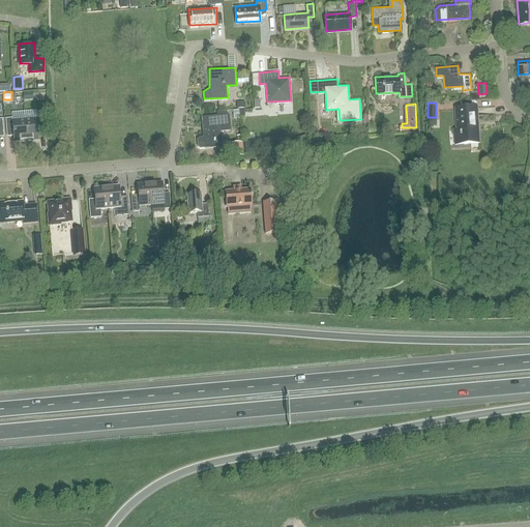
[(458,143),(479,141),(476,106),(455,107),(458,143)]
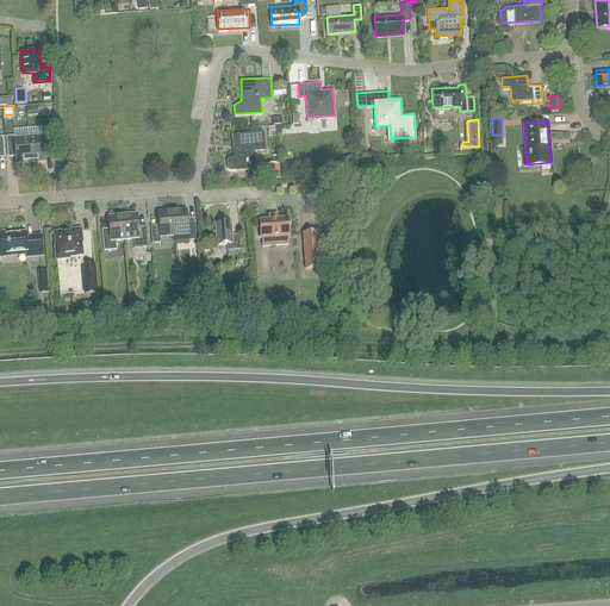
[(29,135),(30,160),(44,158),(43,147),(51,145),(50,130),(42,131),(42,133),(29,135)]
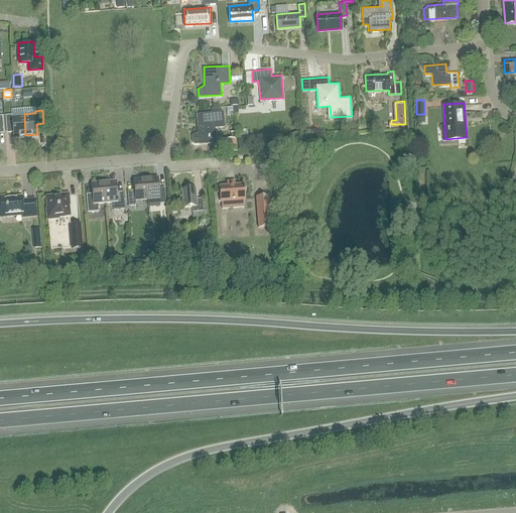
[(194,132),(191,134),(192,140),(195,142),(199,142),(215,140),(214,126),(223,125),(222,111),(197,113),(199,132),(194,132)]
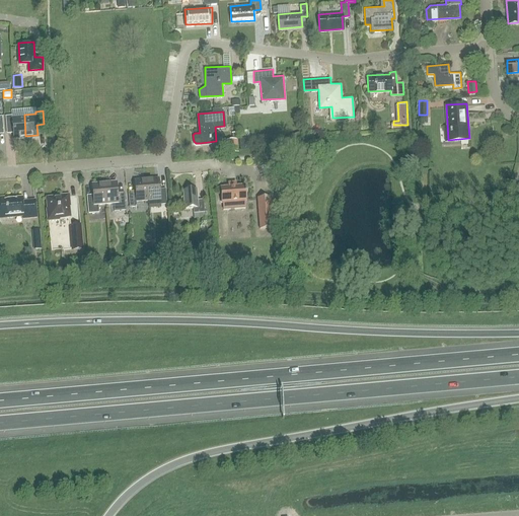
[(25,136),(24,115),(12,116),(12,114),(5,114),(6,127),(12,127),(13,137),(25,136)]
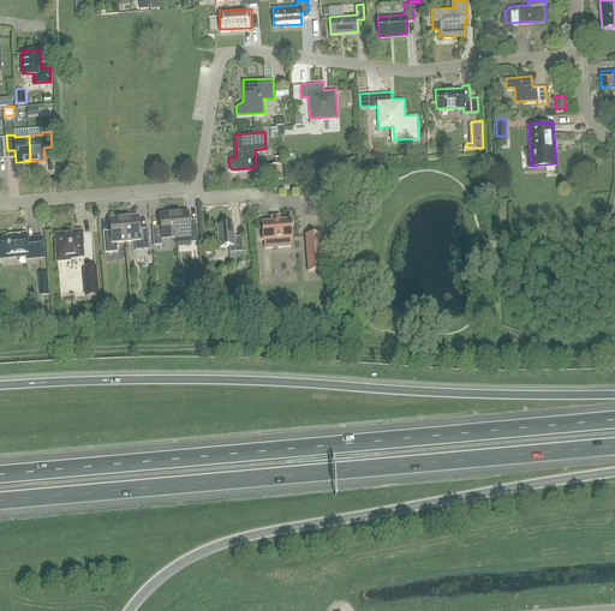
[(285,177),(298,175),(297,162),(284,162),(285,177)]
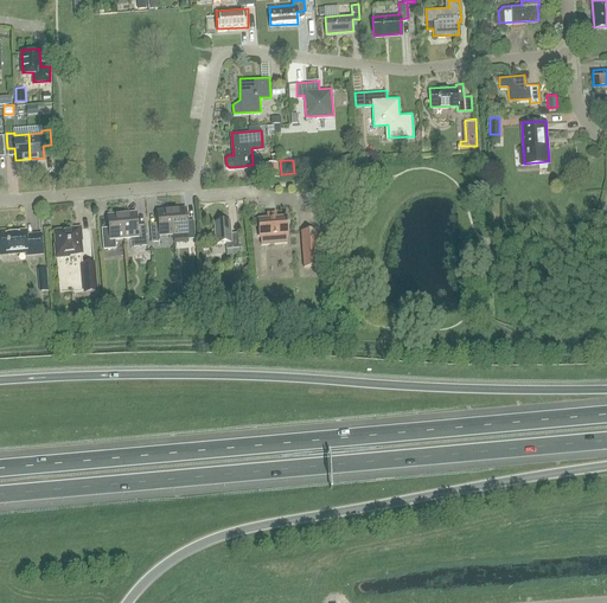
[(264,177),(278,175),(276,161),(263,161),(264,177)]
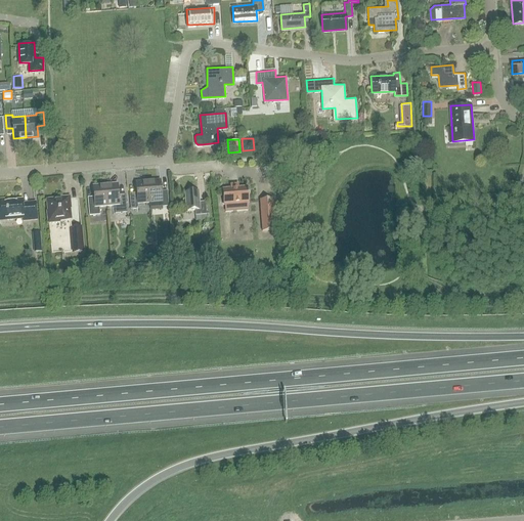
[(147,179),(149,200),(162,199),(162,205),(168,204),(167,188),(161,189),(160,178),(147,179)]
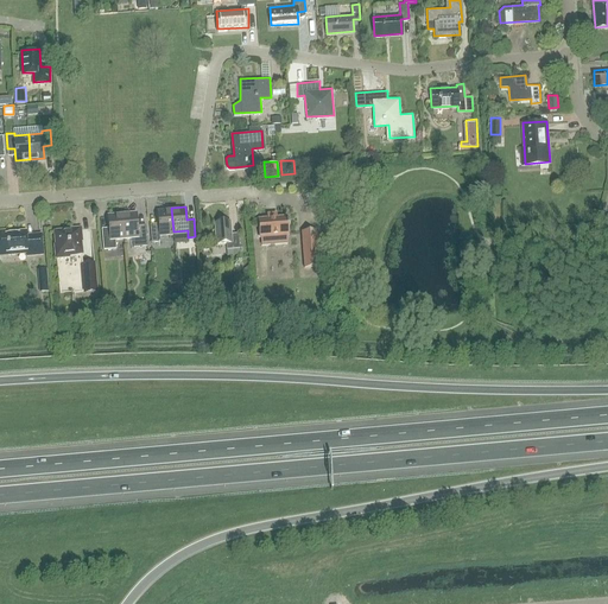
[(159,233),(173,231),(171,208),(157,209),(158,222),(150,222),(151,241),(159,240),(159,233)]
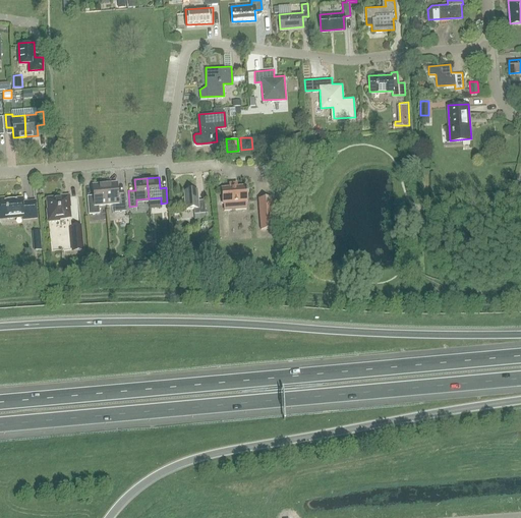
[(104,182),(106,203),(113,202),(114,210),(125,209),(124,191),(117,191),(116,181),(104,182)]
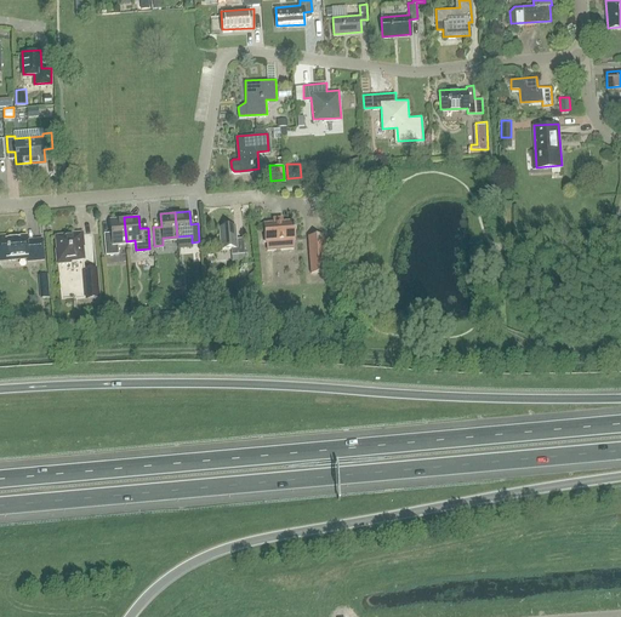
[(117,243),(126,241),(124,217),(109,218),(110,230),(103,232),(106,253),(118,252),(117,243)]
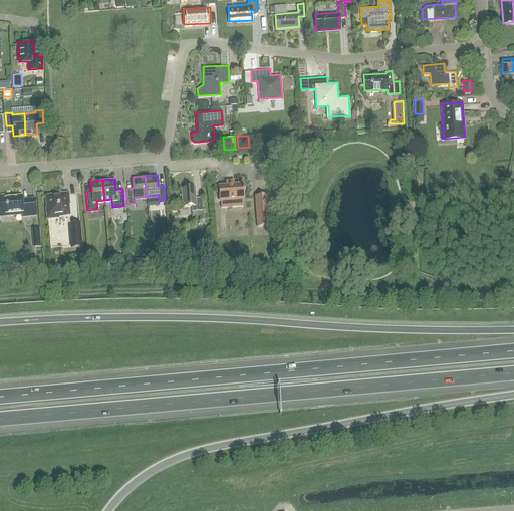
[(244,205),(243,198),(242,182),(218,184),(220,207),(244,205)]
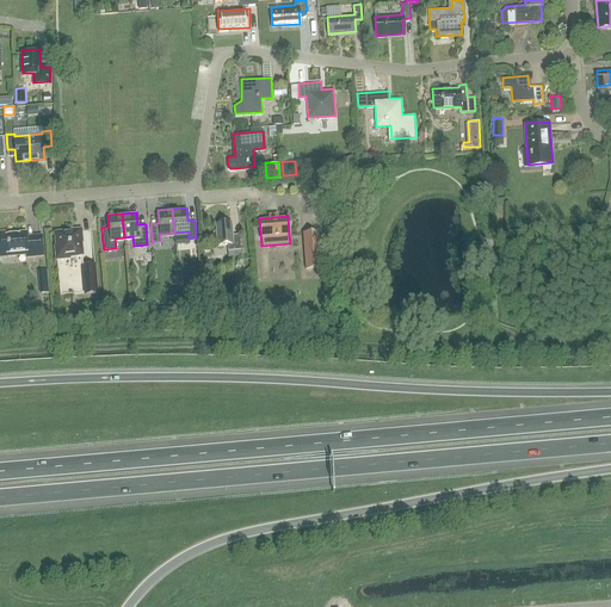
[(240,248),(239,233),(232,233),(230,221),(215,222),(217,243),(227,242),(228,255),(241,254),(240,248)]
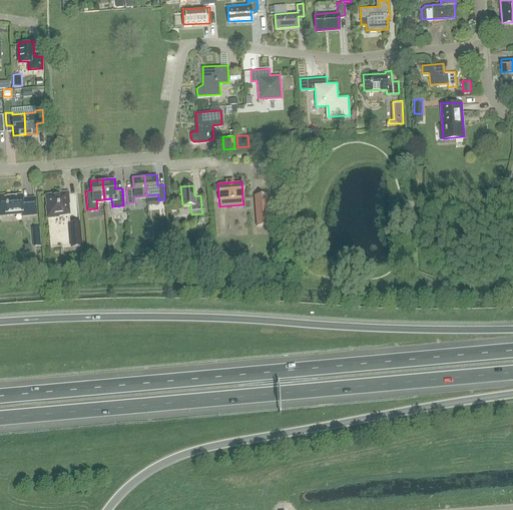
[(67,191),(45,193),(47,215),(50,244),(71,242),(69,213),(67,191)]
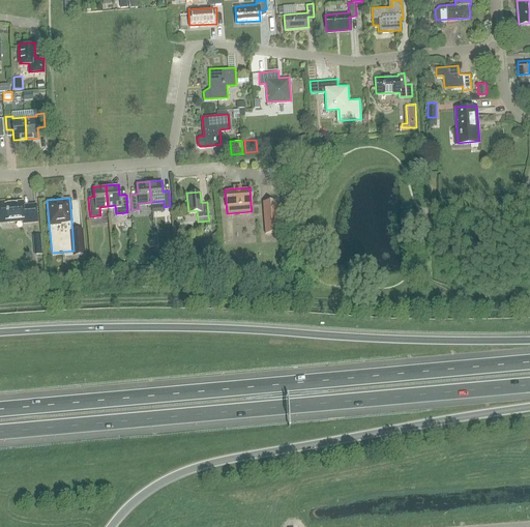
[(22,199),(6,201),(6,199),(0,199),(0,221),(23,220),(23,221),(36,220),(35,202),(22,203),(22,199)]
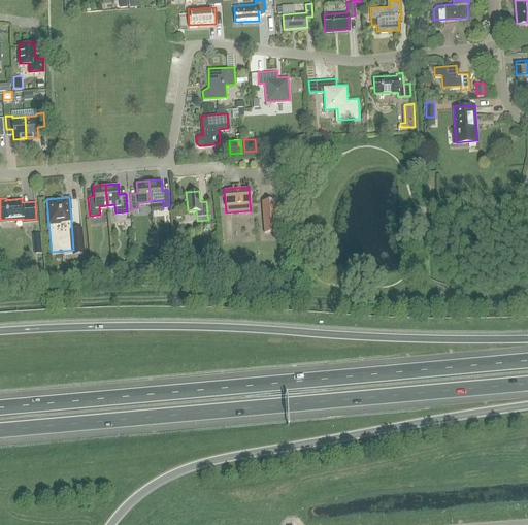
[(264,231),(276,230),(274,198),(262,199),(264,231)]
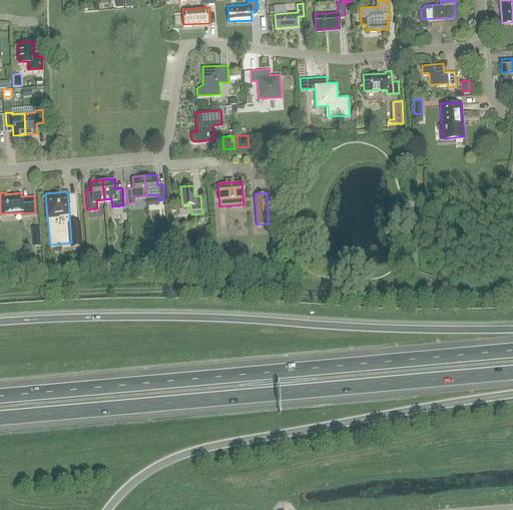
[(79,221),(72,221),(74,242),(81,241),(79,221)]
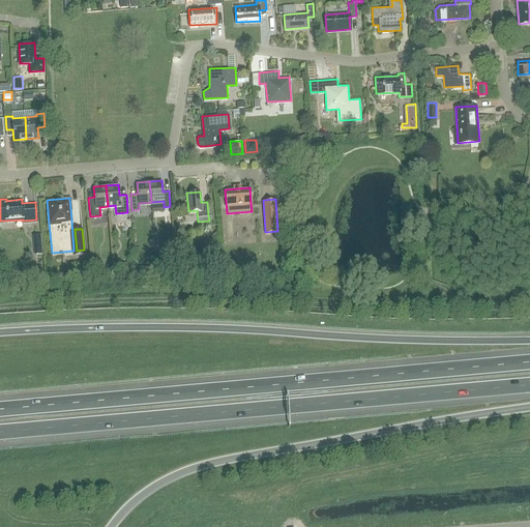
[(34,253),(42,252),(40,232),(32,232),(34,253)]
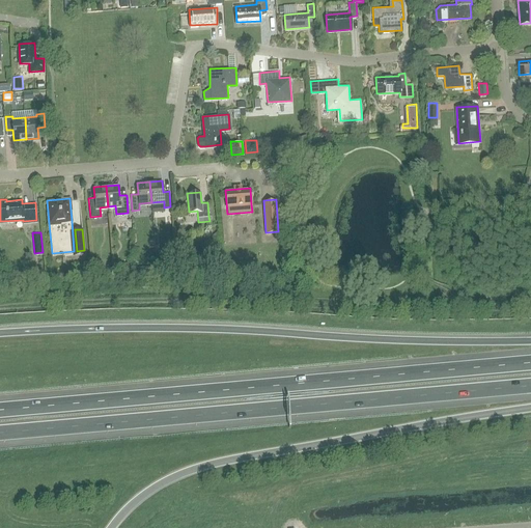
[(217,245),(206,246),(206,252),(213,252),(214,257),(217,256),(217,245)]
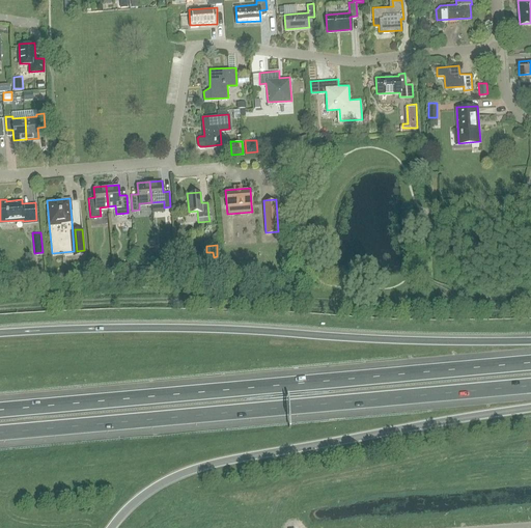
[(128,262),(115,262),(115,276),(128,276),(128,262)]
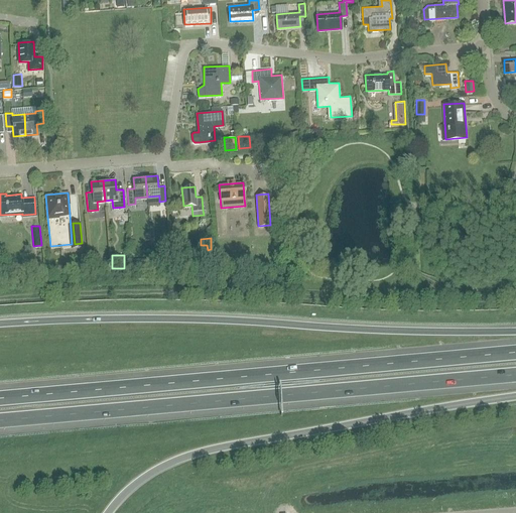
All buildings are outlined.
